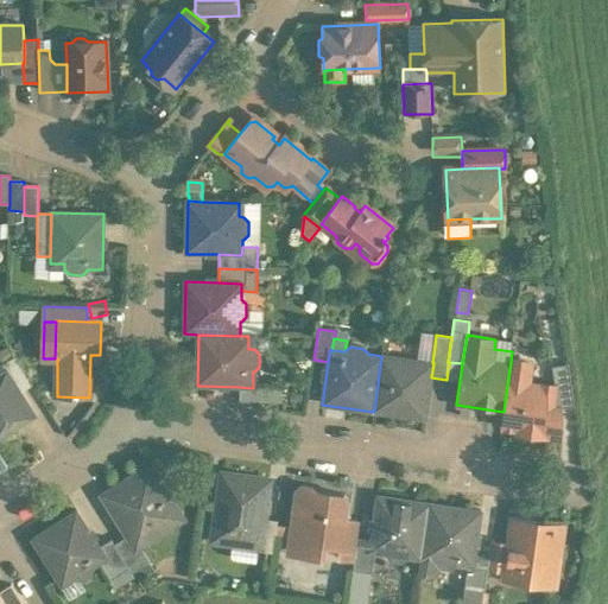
[(432,363),(381,356),(374,412),(425,420),(431,377),(434,363),(432,363)]
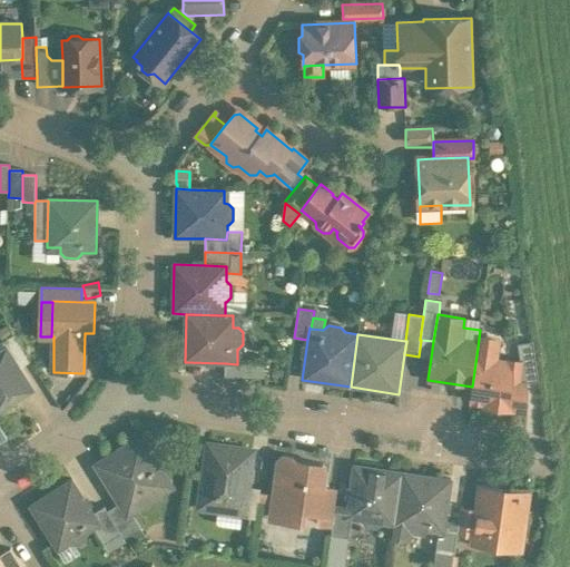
[(30,362),(13,335),(2,343),(7,350),(19,369),(30,362)]
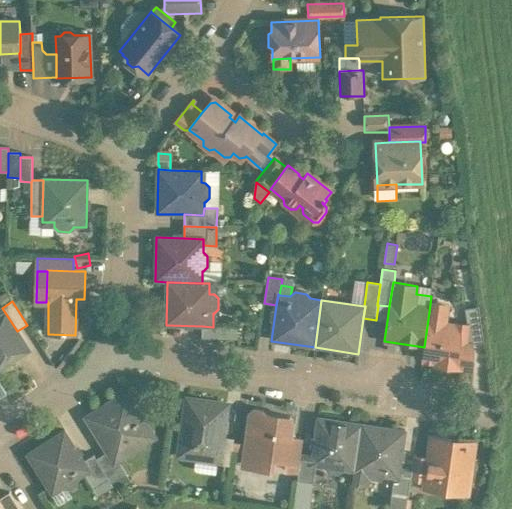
[(389,306),(378,305),(376,320),(387,321),(389,306)]
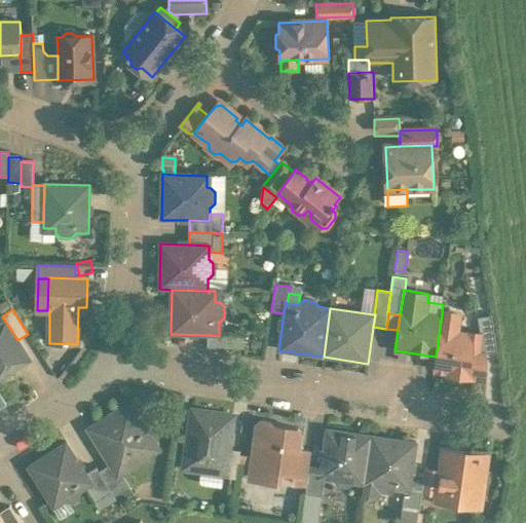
[(491,314),(478,318),(480,335),(485,353),(496,351),(491,314)]
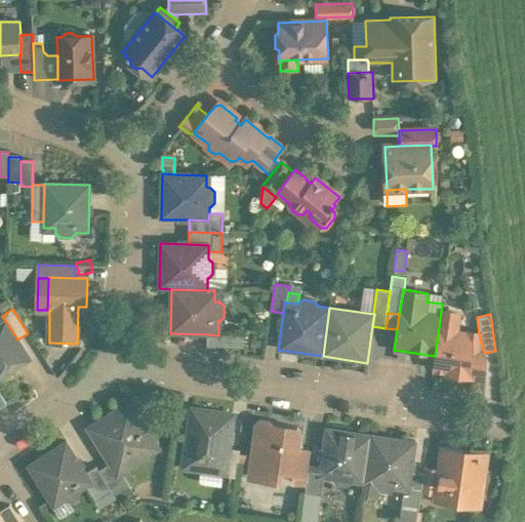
[(467,337),(456,336),(458,323),(440,320),(435,356),(433,370),(447,372),(447,374),(482,378),(484,364),(484,353),(479,334),(468,332),(467,337)]
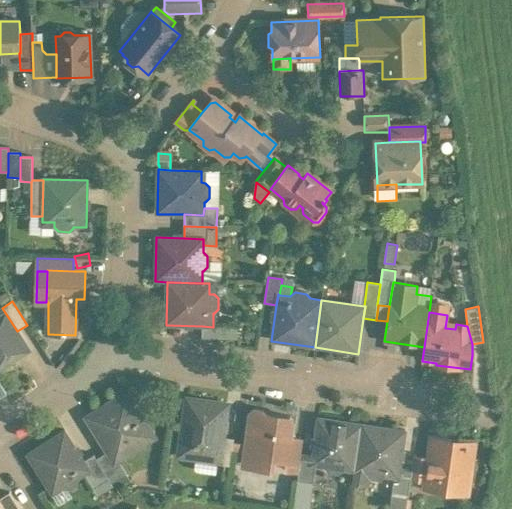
[(6,314),(0,317),(0,368),(24,353),(26,345),(17,331),(6,314)]
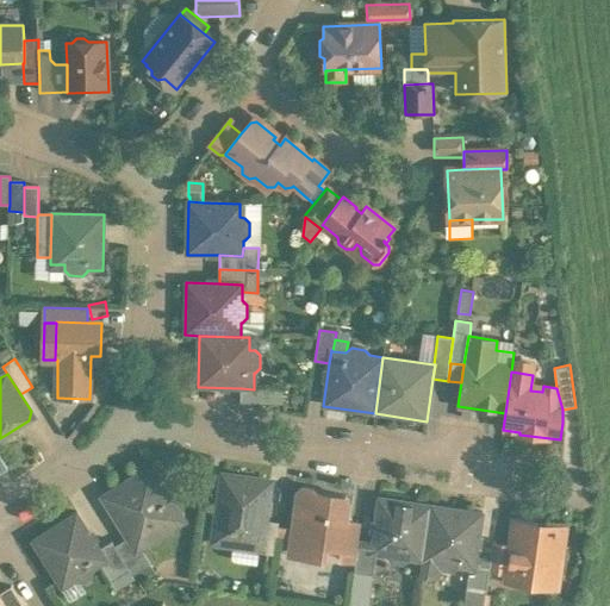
[(284,388),(254,388),(254,389),(241,388),(241,404),(284,405),(284,388)]
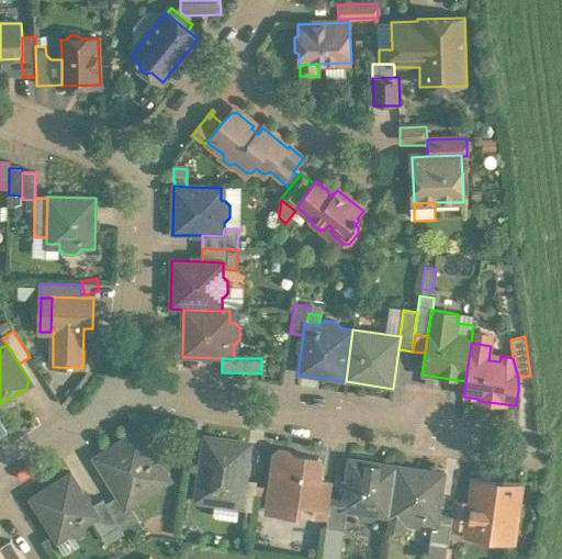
[(400,387),(419,390),(422,369),(403,366),(400,387)]
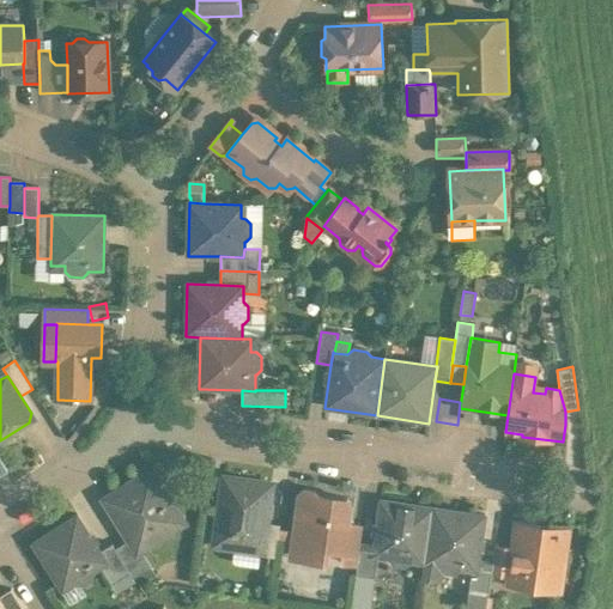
[(151,469),(103,499),(128,540),(134,548),(139,546),(147,540),(147,541),(156,543),(169,535),(170,528),(168,522),(180,513),(151,469)]
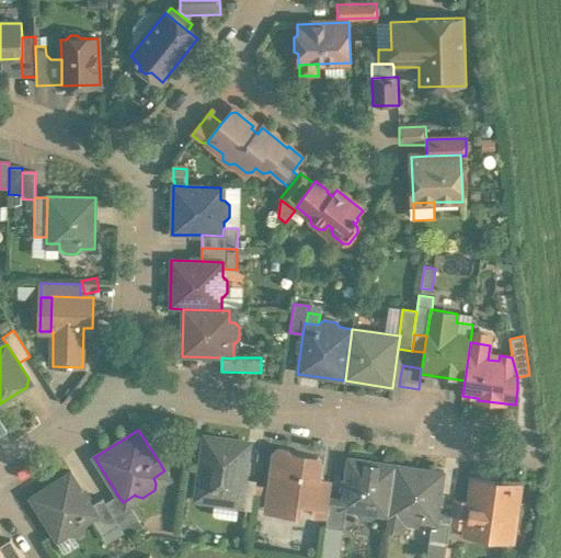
[(249,444),(205,437),(196,499),(215,501),(213,514),(215,517),(237,520),(239,509),(239,504),(240,505),(243,479),(249,444)]
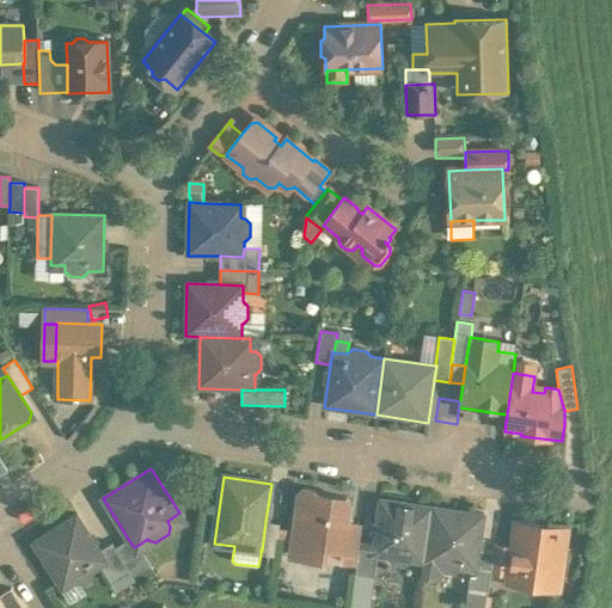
[(347,499),(318,496),(314,490),(305,489),(299,493),(292,540),(297,545),(308,547),(307,557),(326,560),(328,550),(343,552),(344,552),(348,526),(350,504),(347,499)]
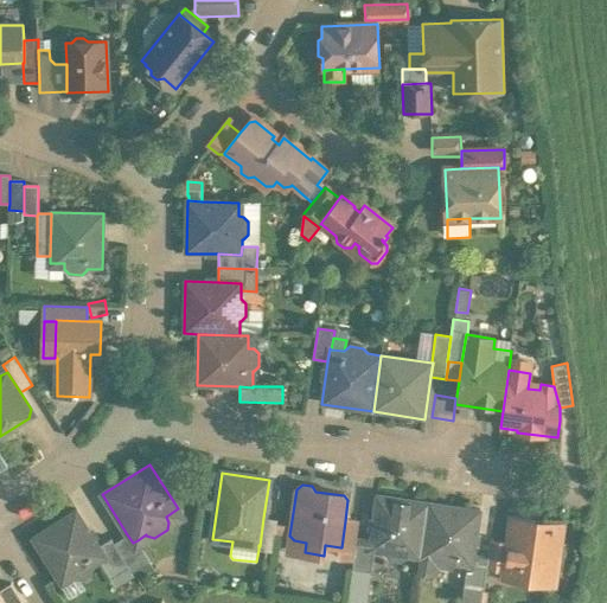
[(429,504),(377,495),(370,541),(369,551),(374,551),(385,553),(389,559),(402,562),(408,557),(408,551),(421,553),(428,507),(429,504)]
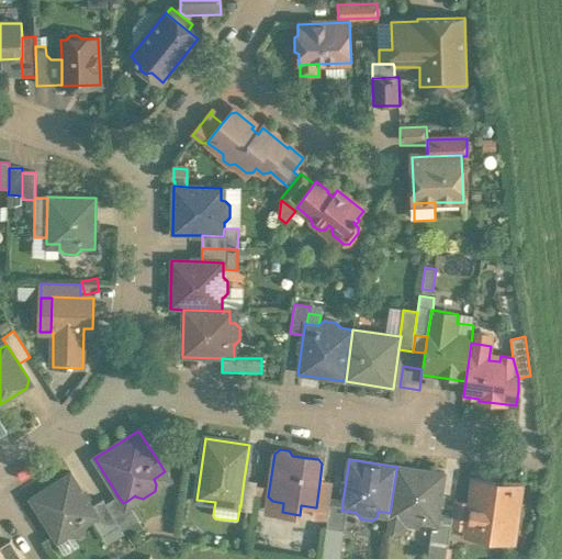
[(423,470),(423,473),(396,470),(390,513),(403,514),(402,520),(405,525),(418,527),(424,523),(424,522),(437,524),(445,473),(423,470)]
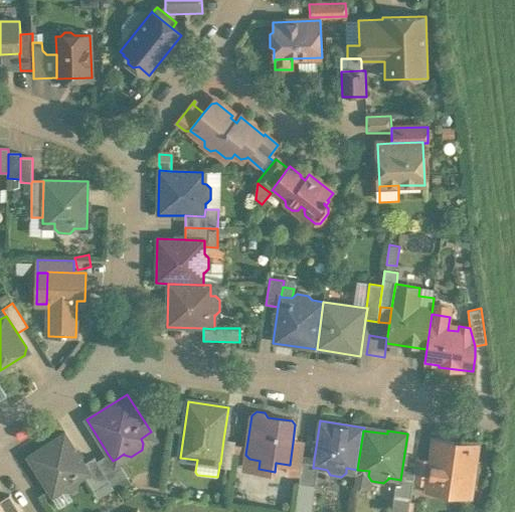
[(84,464),(65,434),(27,457),(50,493),(60,487),(63,492),(68,493),(78,487),(79,481),(78,481),(84,477),(91,474),(84,464)]
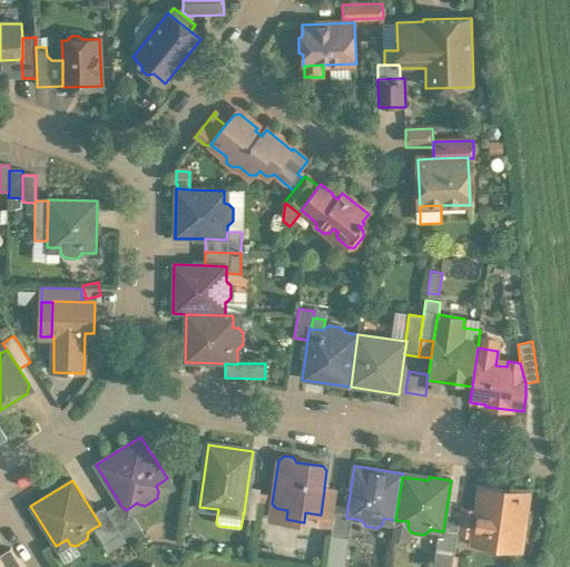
[(529,491),(481,484),(478,510),(474,531),(489,534),(487,547),(514,550),(518,528),(523,529),(529,491)]
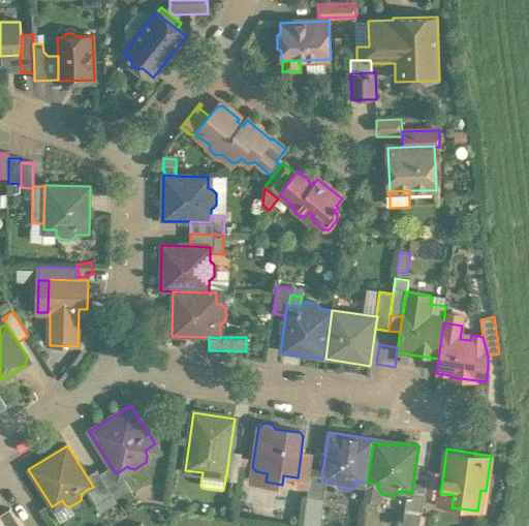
[(242,454),(229,452),(226,476),(225,475),(225,480),(238,482),(242,454)]
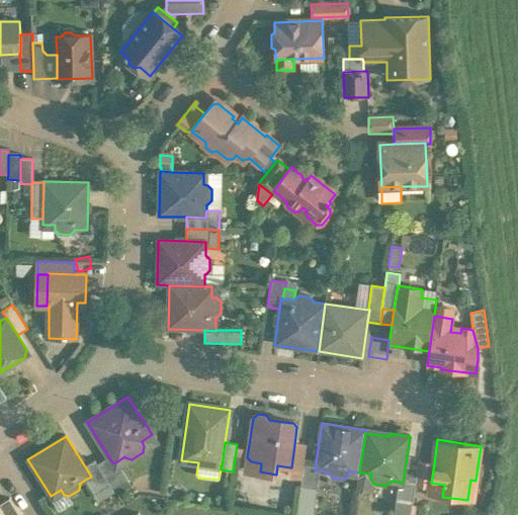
[(307,447),(294,445),(291,467),(290,467),(288,476),(301,478),(305,460),(307,447)]
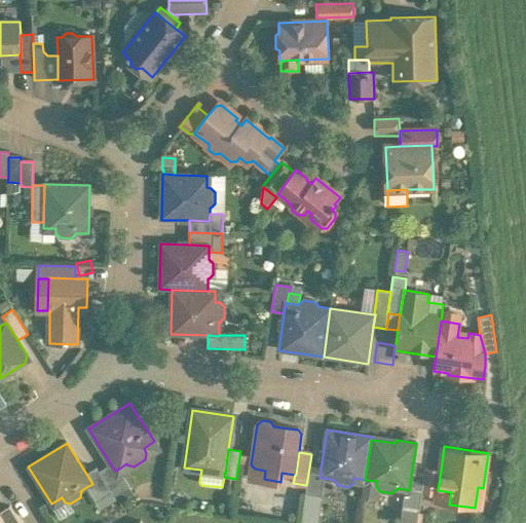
[(119,469),(115,471),(110,463),(99,471),(112,492),(114,496),(129,486),(119,469)]
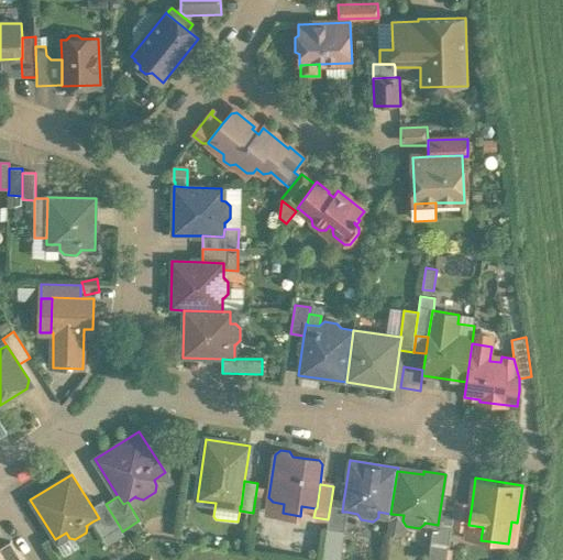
[(106,504),(103,501),(92,507),(99,518),(92,522),(102,537),(120,527),(106,504)]
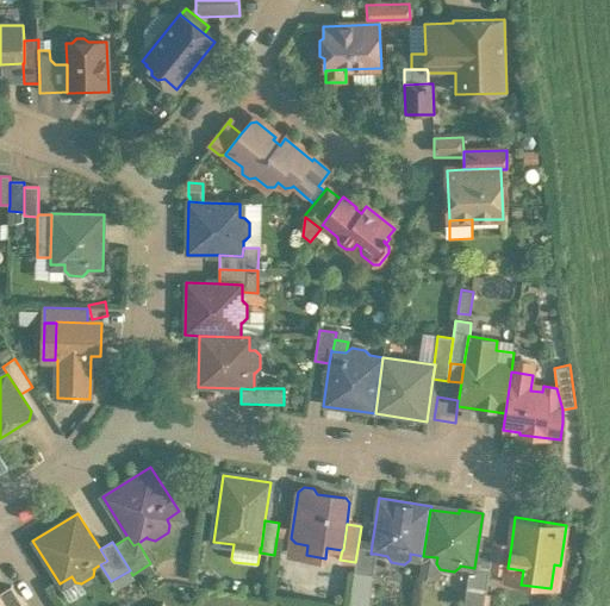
[(372,544),(359,542),(355,562),(354,573),(373,576),(375,554),(371,554),(372,544)]
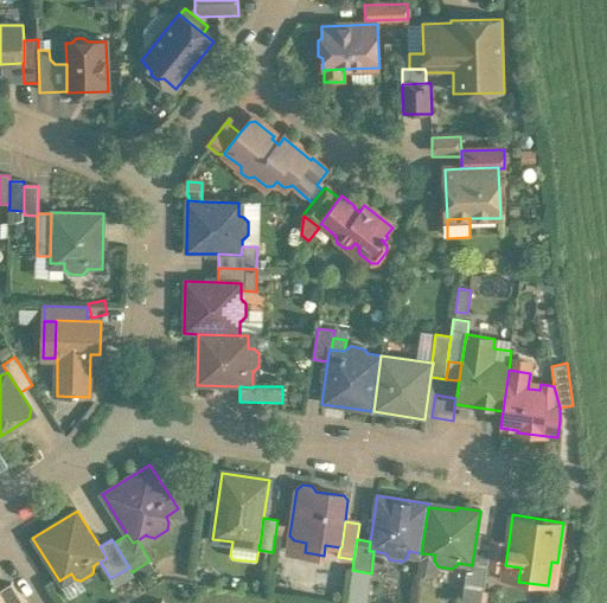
[(509,543),(491,540),(487,558),(486,570),(504,572),(505,565),(509,543)]
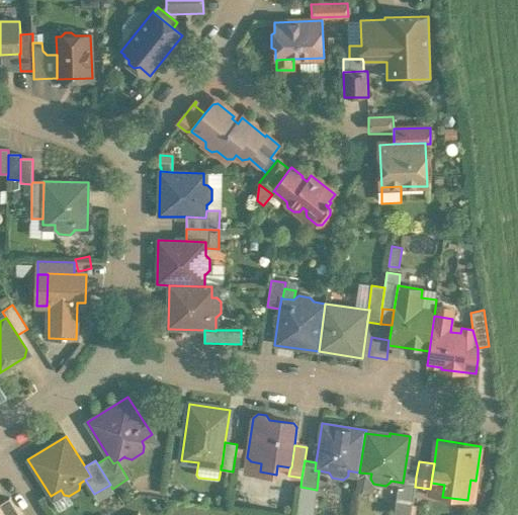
[(19,514),(9,499),(0,505),(0,506),(5,514),(19,514)]
